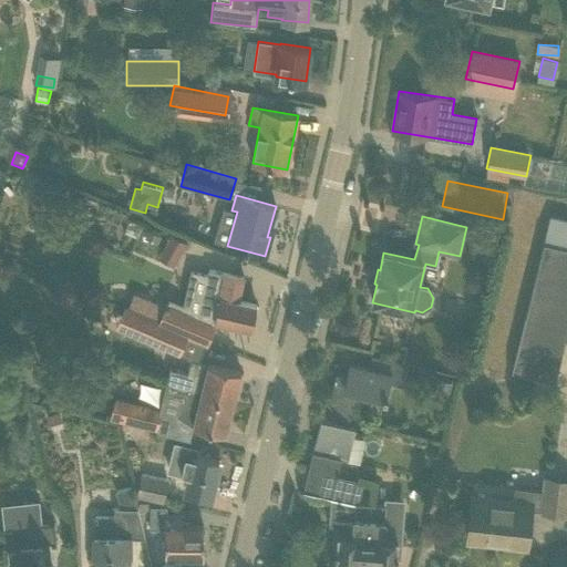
[(566,337),(566,222),(550,217),(513,369),(555,379),(566,337)]
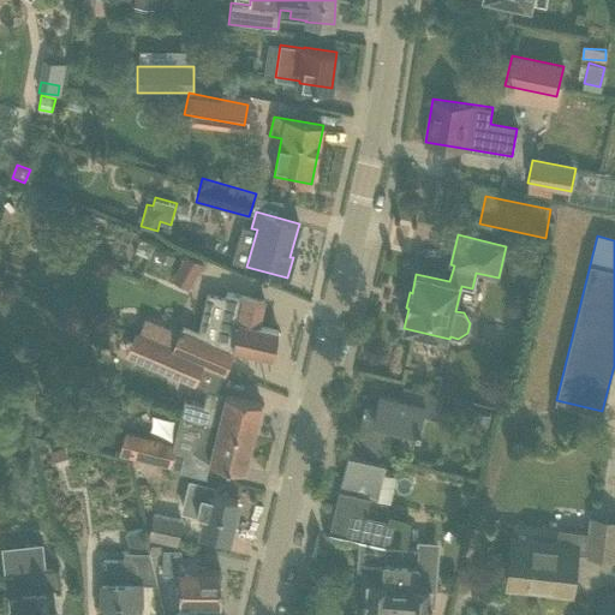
[(186,252),(178,267),(195,278),(203,263),(186,252)]
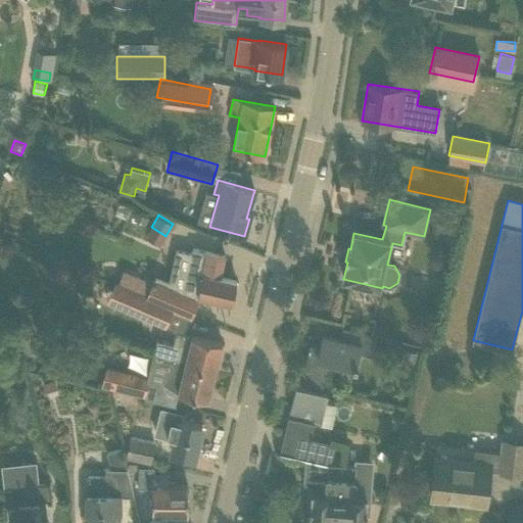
[(220,277),(225,255),(192,248),(182,294),(153,282),(147,294),(146,298),(174,311),(191,318),(200,296),(231,303),(236,281),(220,277)]
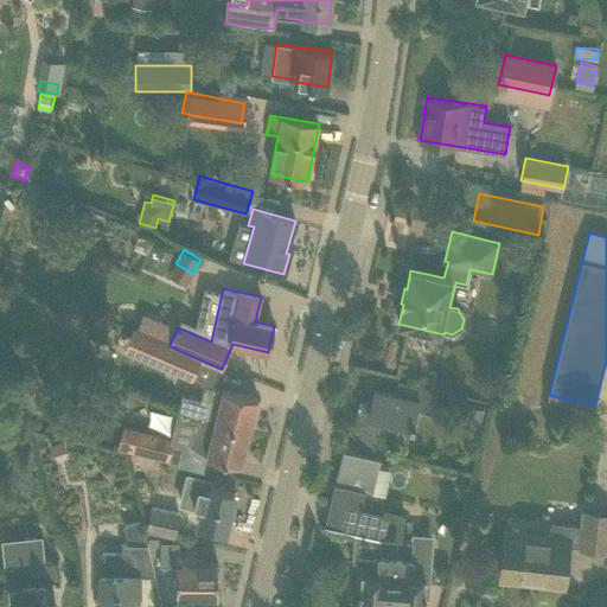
[(193,379),(202,360),(170,346),(171,342),(134,326),(125,350),(193,379)]
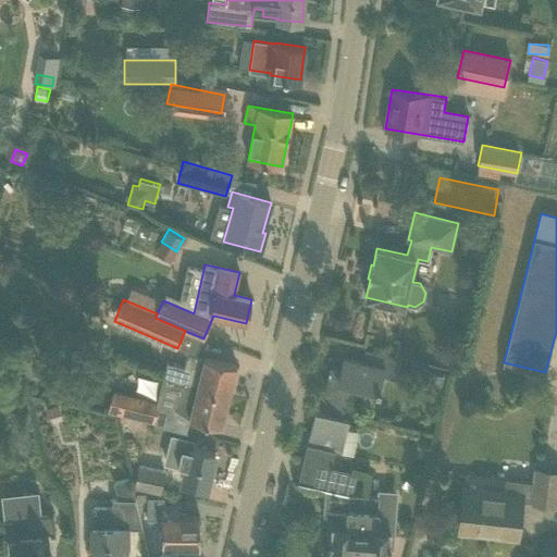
[(316,409),(309,437),(342,445),(348,418),(343,416),(344,415),(342,413),(349,384),(375,390),(375,391),(380,392),(381,387),(380,387),(383,372),(396,375),(400,357),(364,348),(362,360),(343,356),(339,370),(331,368),(321,410),(316,409)]
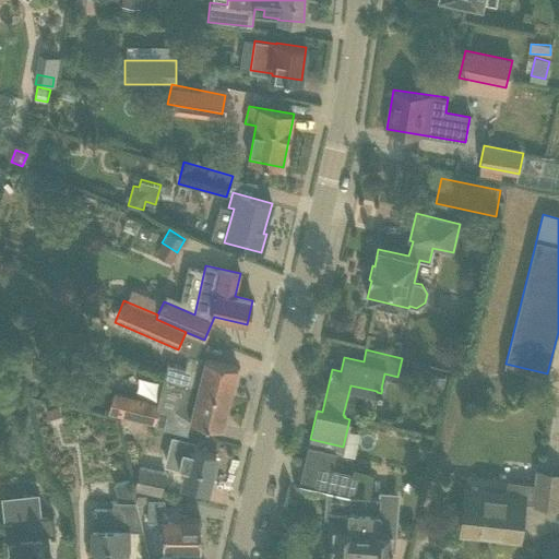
[(171,380),(170,382),(230,396),(237,366),(205,358),(188,354),(185,368),(168,364),(165,377),(171,380)]
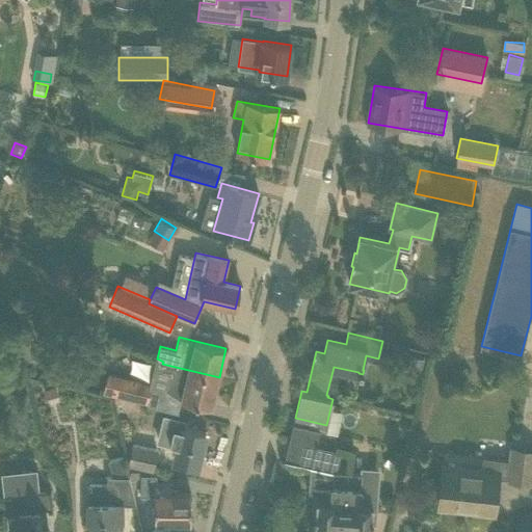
[(219,377),(162,364),(161,369),(170,371),(166,389),(181,399),(212,406),(219,377)]
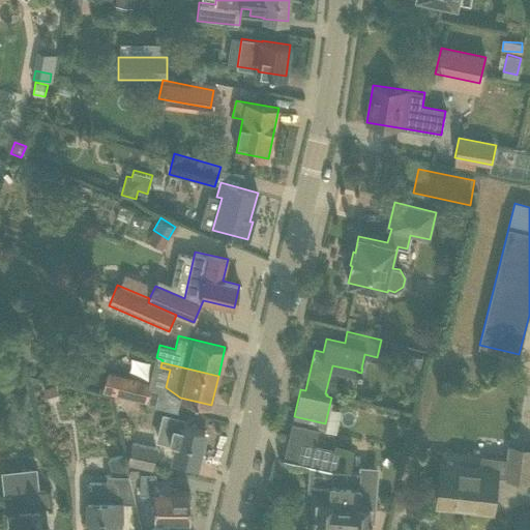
[(146,403),(151,382),(124,376),(120,395),(146,403)]
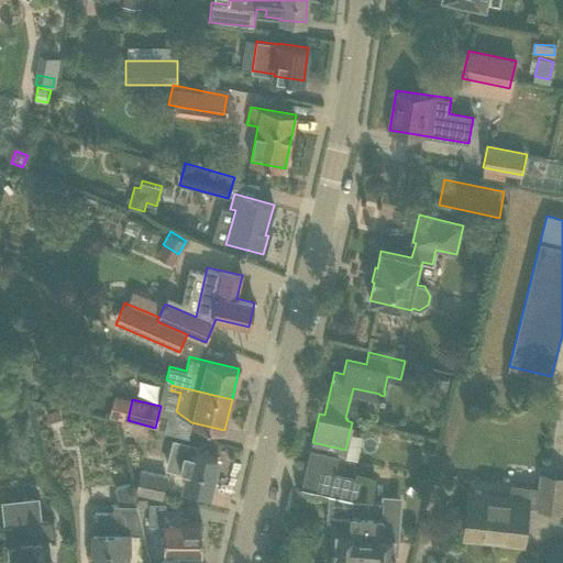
[(184,487),(209,493),(218,457),(180,449),(175,472),(187,475),(184,487)]
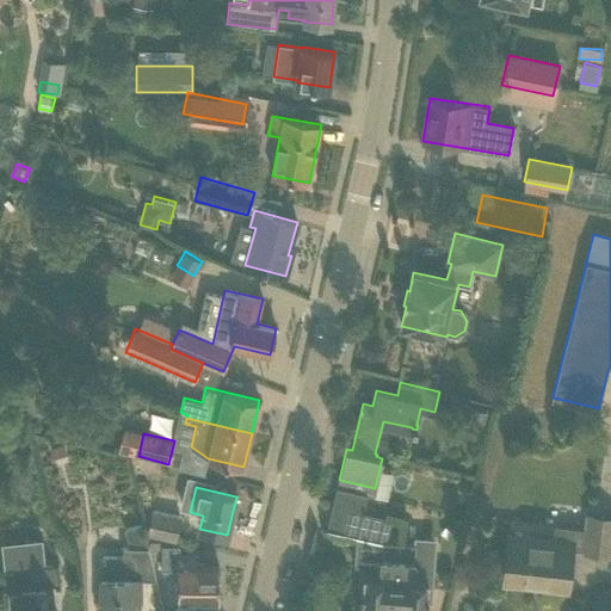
[(333,504),(364,511),(366,495),(337,488),(333,504)]
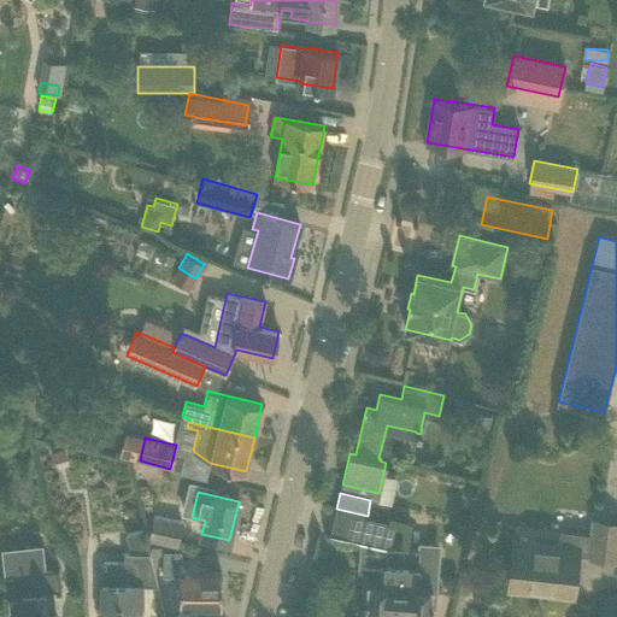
[(330,535),(386,547),(389,546),(395,522),(368,516),(336,509),(330,535)]
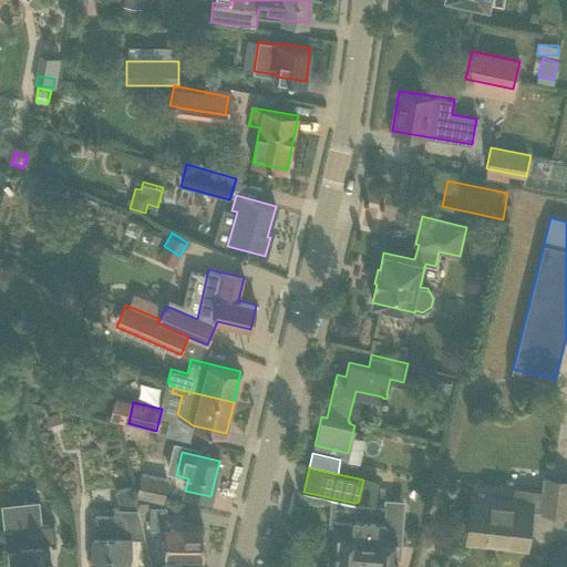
[(168,480),(141,474),(136,496),(163,503),(168,480)]
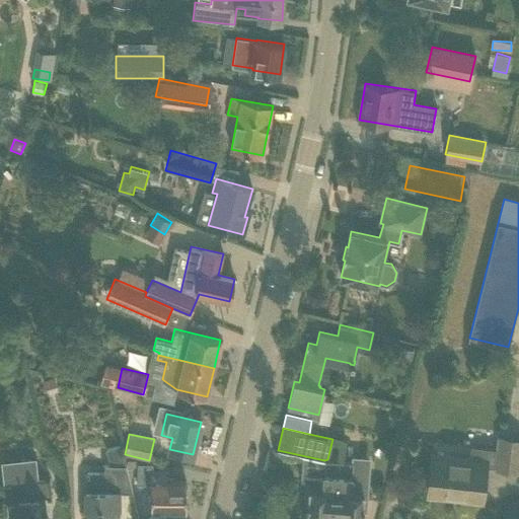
[(433,456),(428,495),(447,497),(447,493),(464,494),(463,499),(482,501),(485,465),(518,468),(518,439),(499,437),(498,448),(471,445),(470,459),(433,456)]
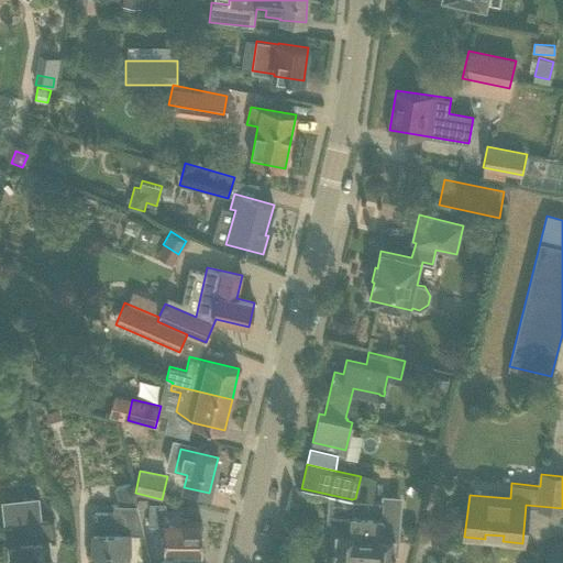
[(130,551),(130,534),(143,533),(135,505),(129,481),(113,485),(118,500),(114,500),(114,514),(95,514),(95,533),(94,533),(92,562),(123,562),(124,551),(130,551)]
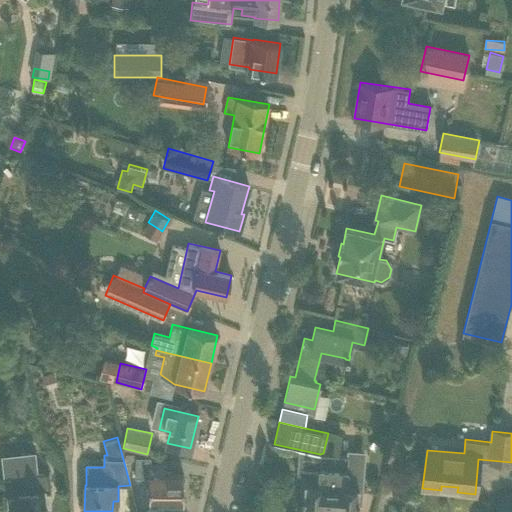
[(6,459),(9,476),(11,497),(8,497),(9,508),(12,508),(12,511),(46,511),(44,492),(50,492),(48,472),(37,473),(35,452),(20,453),(20,458),(6,459)]
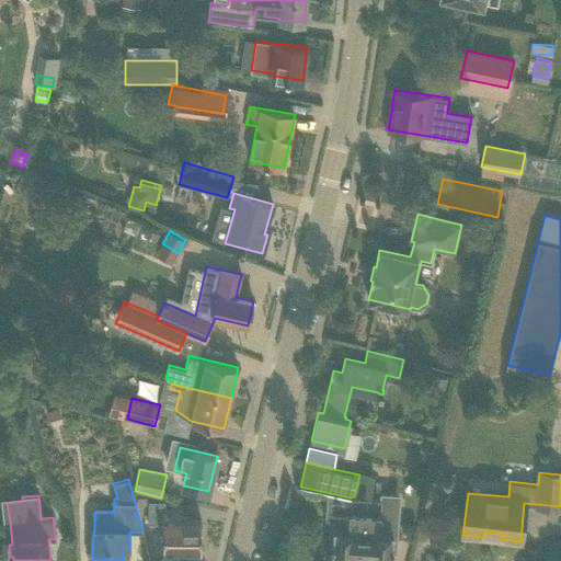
[(361,560),(366,497),(354,496),(351,497),(350,519),(332,519),(330,546),(333,547),(332,560),(361,560)]
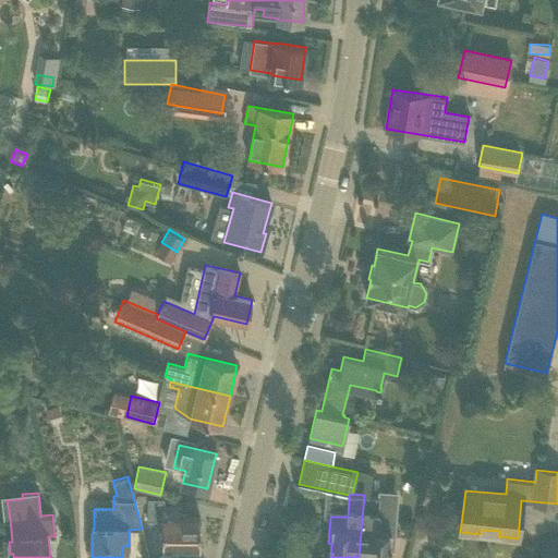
[(395,546),(397,510),(377,509),(378,496),(364,495),(359,557),(388,557),(390,546),(395,546)]
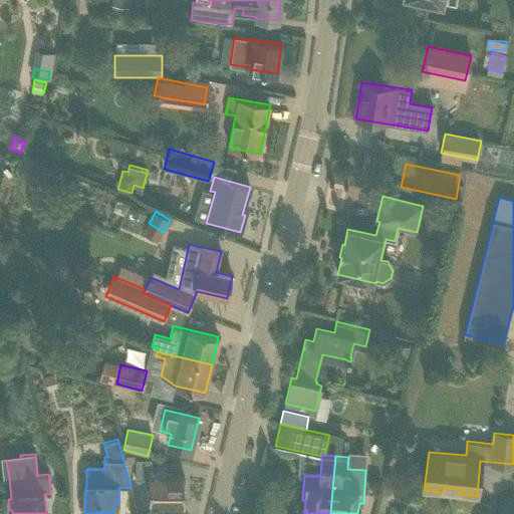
[(184,477),(167,477),(167,465),(152,465),(152,459),(137,459),(137,479),(150,479),(150,504),(184,504),(184,477)]
